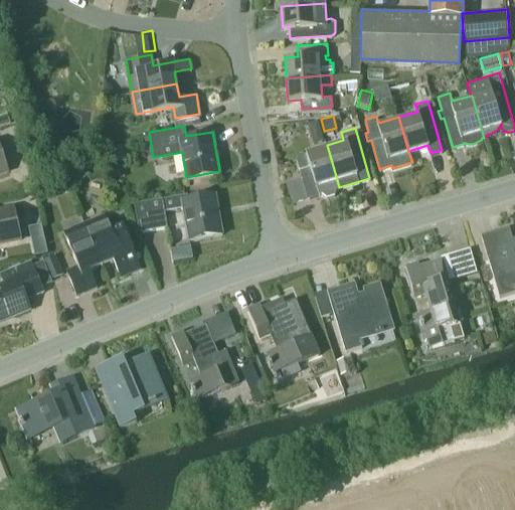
[(0,170),(8,168),(0,141),(0,170)]
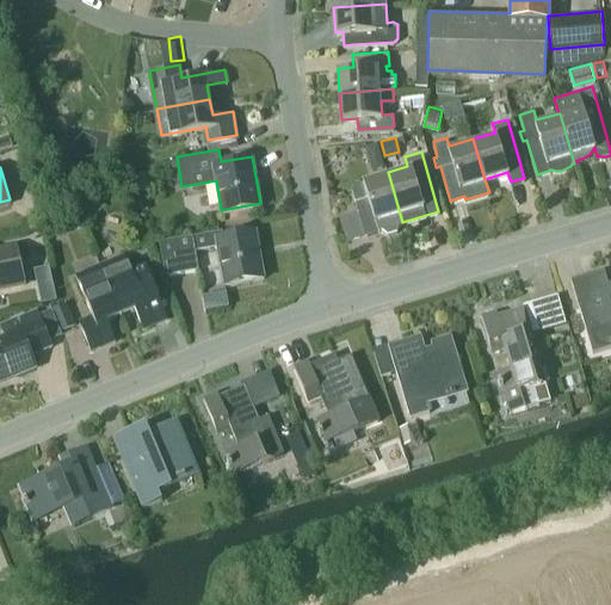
[(130,171),(134,189),(148,186),(144,168),(130,171)]
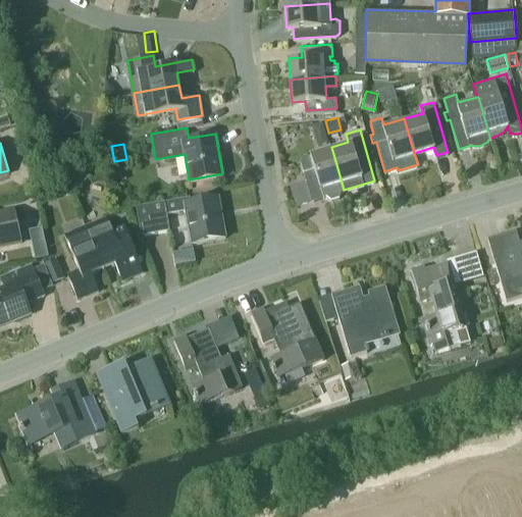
[(312,199),(326,195),(330,198),(338,196),(341,190),(344,190),(331,147),(303,155),(300,160),(312,199)]
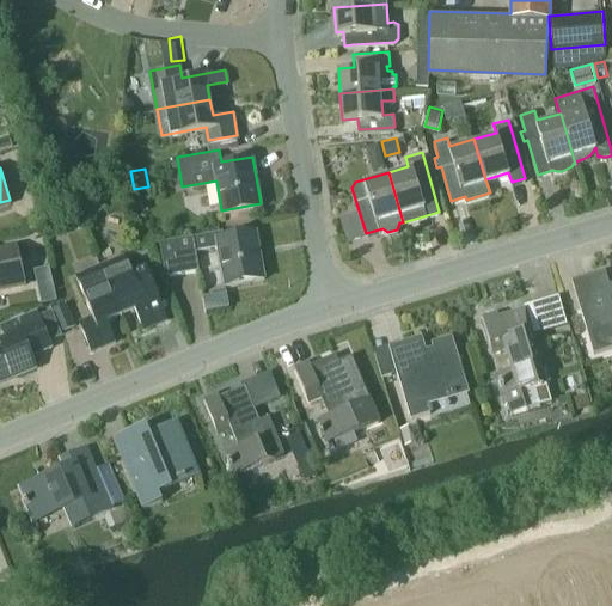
[(226,282),(263,275),(255,228),(224,233),(222,227),(159,239),(165,273),(200,267),(196,248),(219,244),(226,282)]
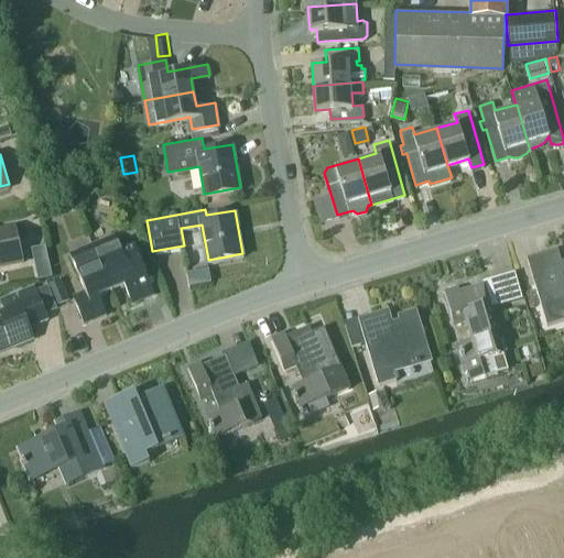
[(41,212),(31,215),(33,225),(43,223),(41,212)]
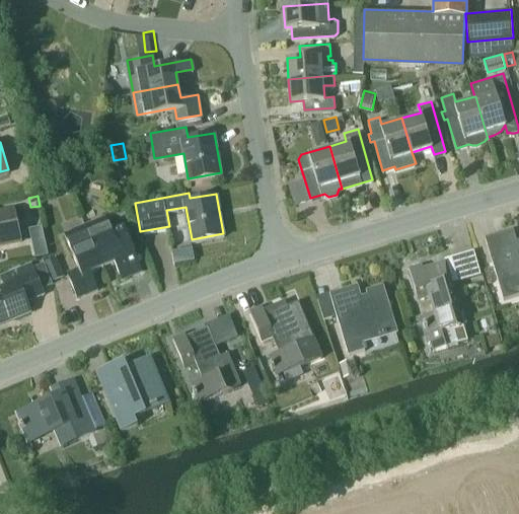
[(0,242),(22,238),(15,206),(0,209),(0,242)]
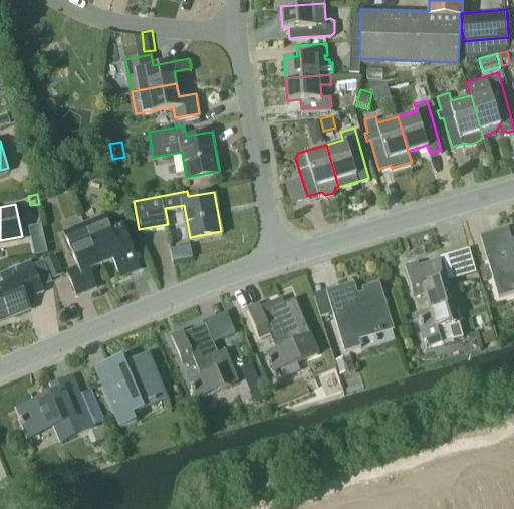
[(104,212),(84,221),(101,263),(113,258),(120,274),(141,265),(122,222),(111,227),(104,212)]
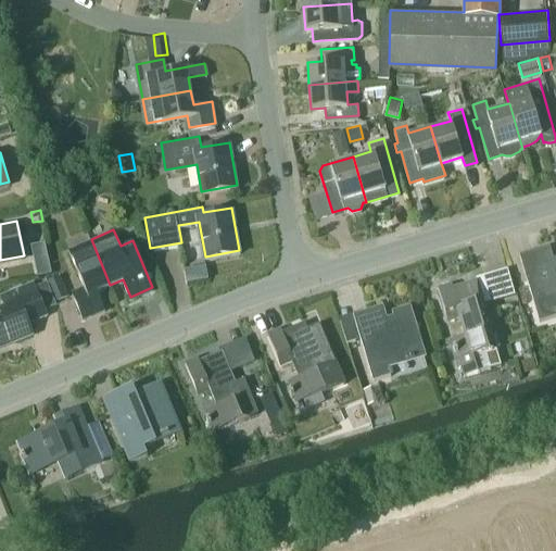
[(110,285),(91,239),(68,248),(85,286),(72,291),(83,316),(105,307),(98,289),(110,285)]
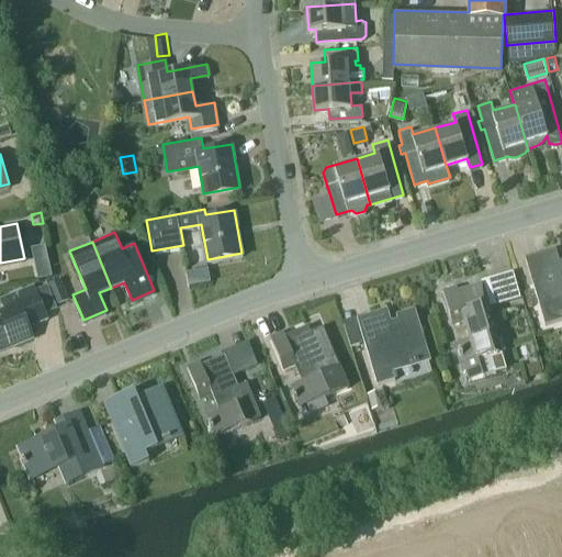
[(561,312),(560,307),(561,305),(561,256),(560,258),(555,245),(525,254),(544,322),(561,315),(561,312)]
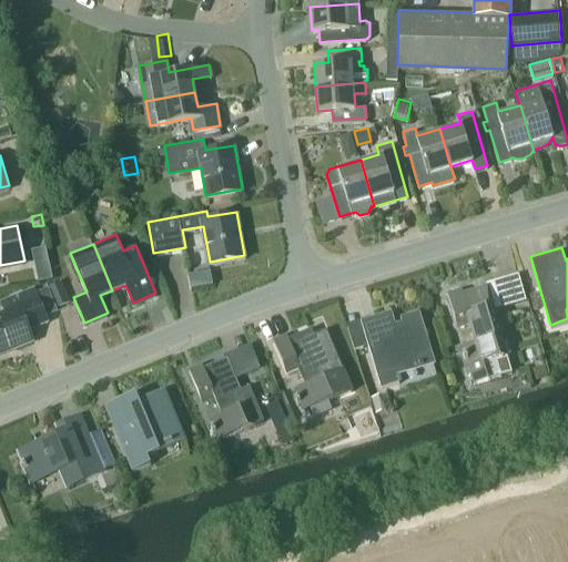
[(508,353),(507,354),(494,306),(526,297),(518,271),(485,279),(486,285),(463,292),(462,287),(448,292),(456,323),(469,318),(475,339),(453,346),(460,373),(472,370),(475,380),(513,370),(508,353)]
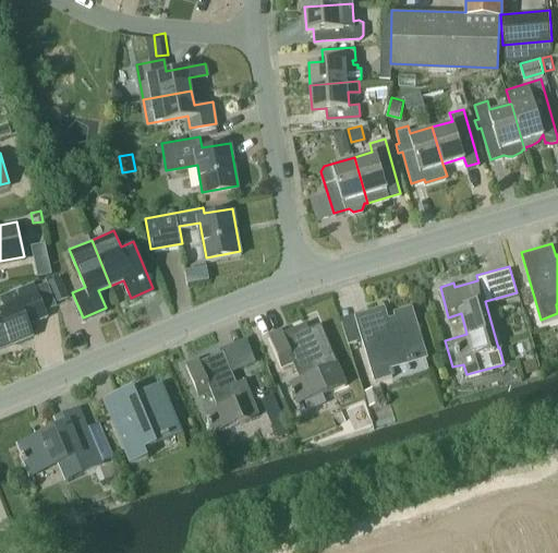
[(47,314),(45,308),(57,302),(45,275),(45,276),(46,279),(35,285),(33,280),(1,295),(5,305),(0,308),(0,346),(33,333),(28,322),(47,314)]
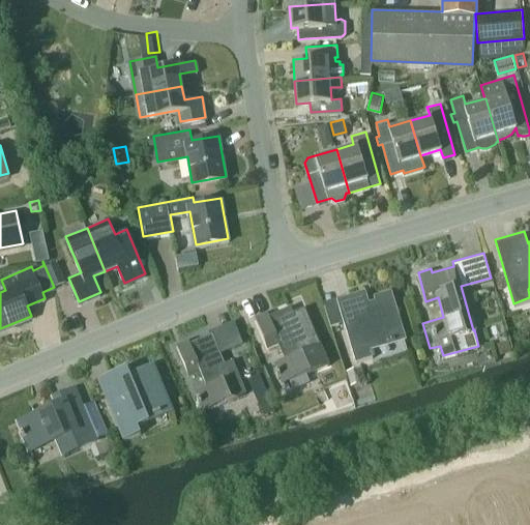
[(370,346),(406,334),(391,288),(373,293),(375,298),(369,300),(365,288),(336,296),(355,360),(372,355),(370,346)]
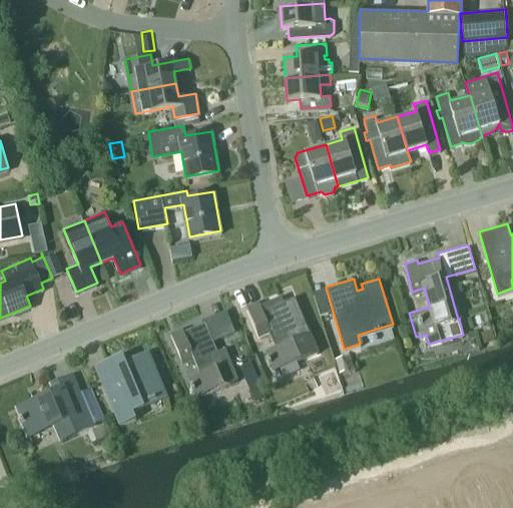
[(277,345),(265,350),(257,354),(267,378),(277,374),(275,368),(306,355),(281,295),(260,303),(259,301),(246,306),(258,333),(269,328),(277,345)]
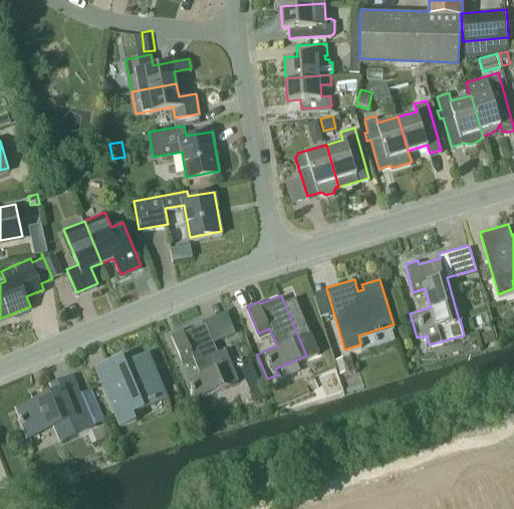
[(189,377),(197,396),(239,378),(225,344),(222,345),(218,335),(228,331),(220,313),(211,317),(210,316),(204,319),(205,322),(185,330),(184,328),(172,333),(184,360),(193,356),(200,373),(189,377)]
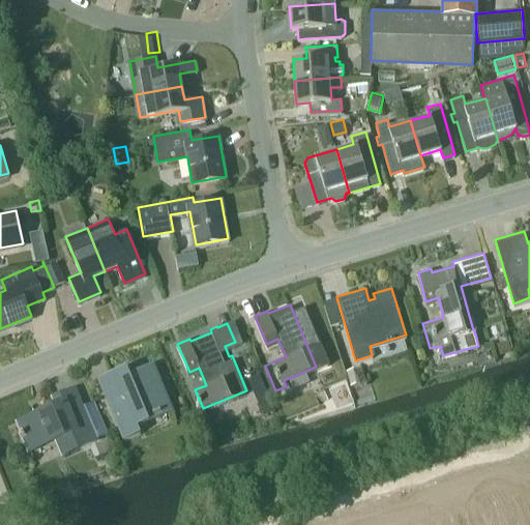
[(137,424),(172,408),(152,360),(136,368),(138,372),(130,375),(126,365),(98,376),(124,437),(140,430),(137,424)]
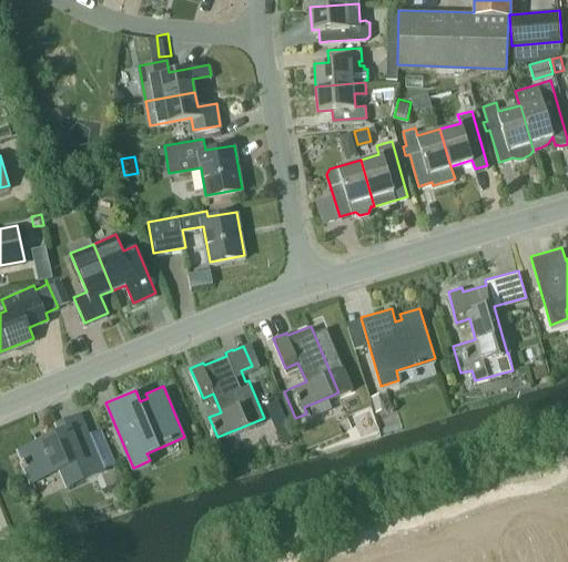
[(387,389),(371,394),(375,410),(392,405),(387,389)]
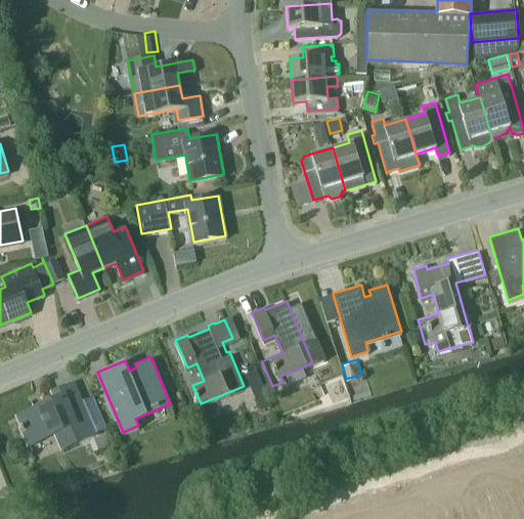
[(59,446),(94,432),(74,382),(51,391),(54,398),(15,415),(19,425),(17,425),(19,429),(22,429),(27,442),(53,432),(59,446)]
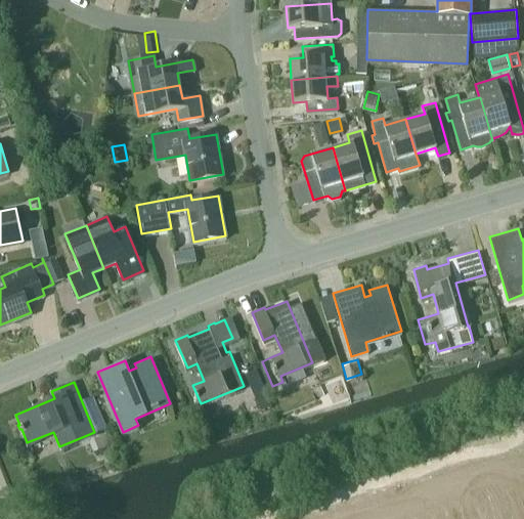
[(88,438),(93,449),(111,442),(106,431),(88,438)]
